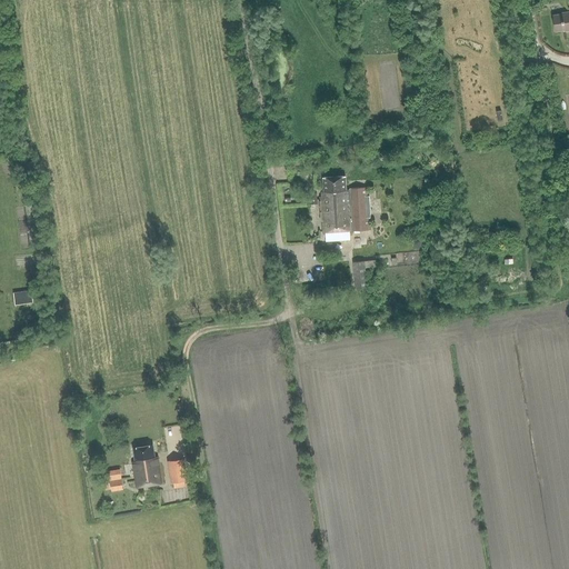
[(568,31),(568,12),(566,13),(567,15),(552,16),(553,32),(562,31),(562,32),(568,31)]
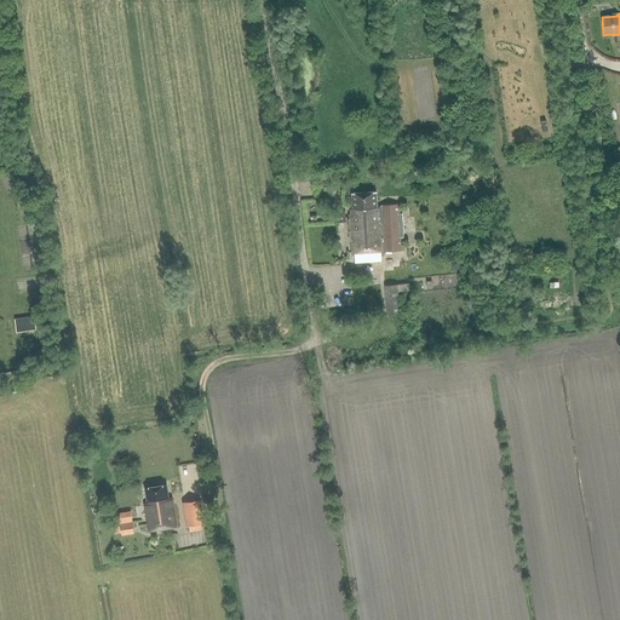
[(349,229),(351,229),(351,231),(349,231),(349,241),(351,241),(352,253),(402,250),(401,237),(403,237),(402,214),(400,214),(399,205),(377,207),(377,193),(351,194),(352,208),(350,208),(351,214),(350,214),(350,219),(348,219),(349,229)]
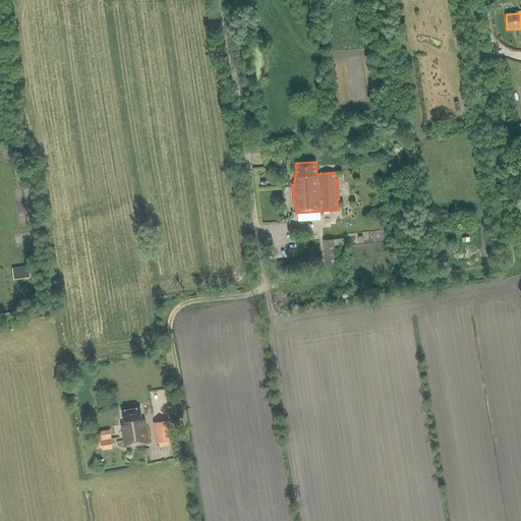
[(323,240),(326,265),(336,264),(335,245),(344,244),(344,238),(323,240)]
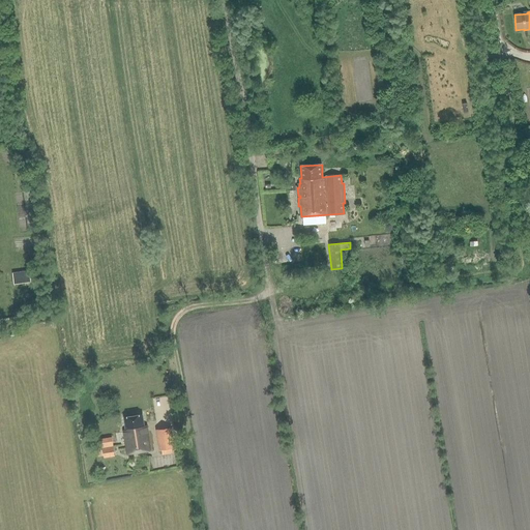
[(30,282),(30,272),(12,273),(12,283),(30,282)]
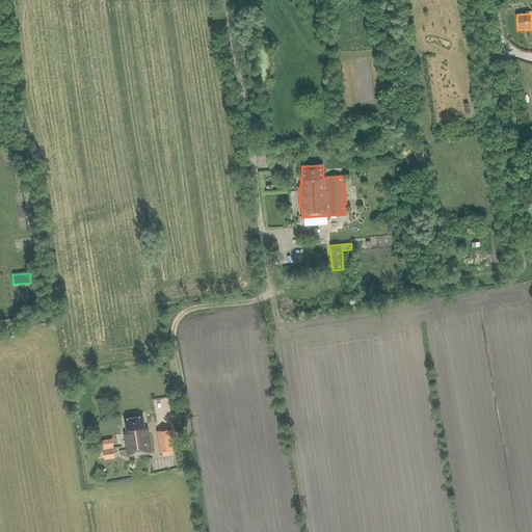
[(125,432),(128,455),(151,452),(147,428),(144,428),(142,416),(125,419),(127,432),(125,432)]
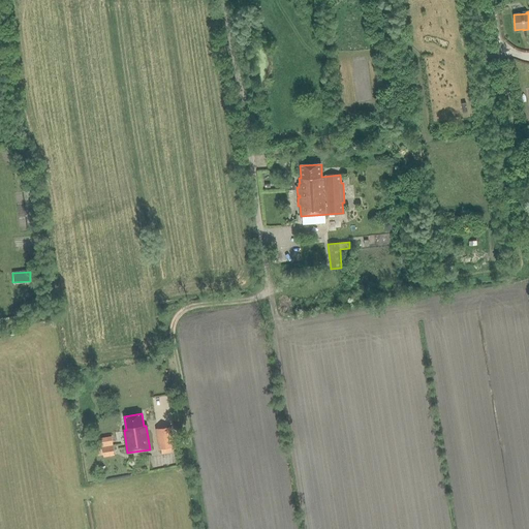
[(158,449),(174,446),(170,427),(155,429),(158,449)]
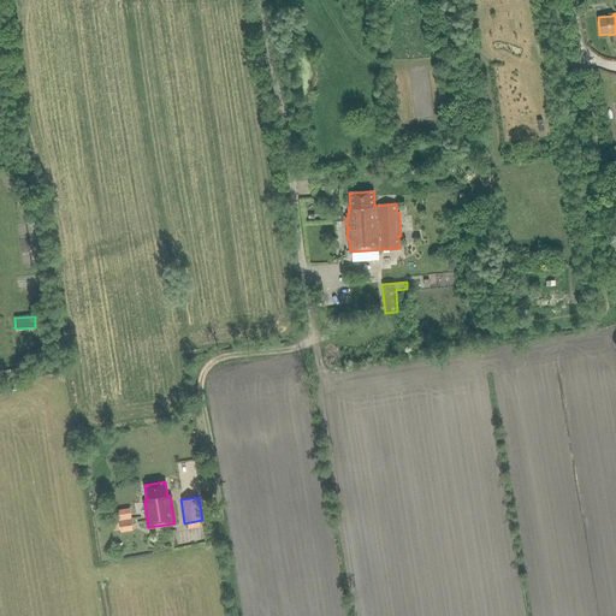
[(119,520),(120,532),(132,529),(131,519),(119,520)]
